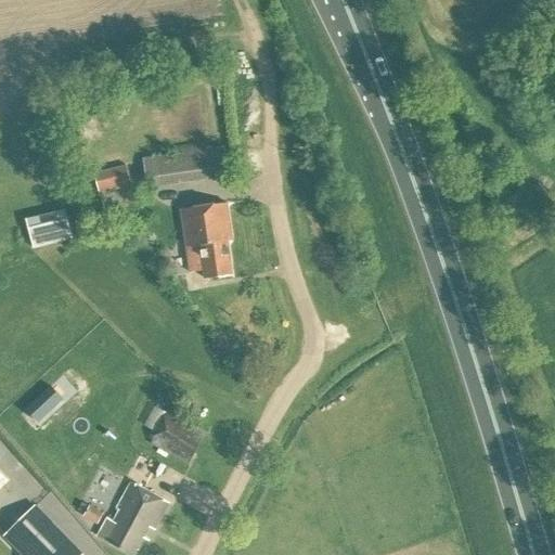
[(223,146),(156,156),(143,158),(147,189),(229,177),(223,146)]
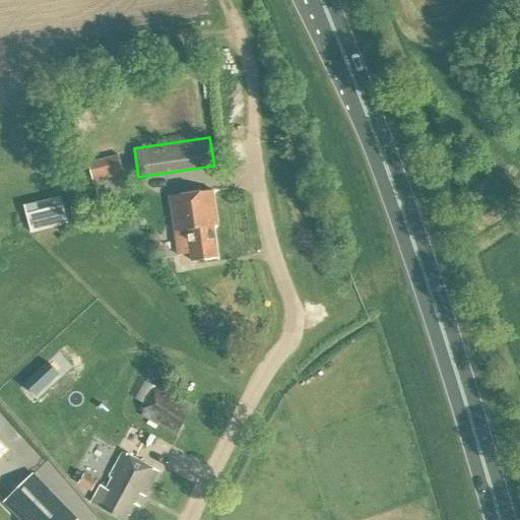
[(89,164),(93,180),(124,172),(119,155),(89,164)]
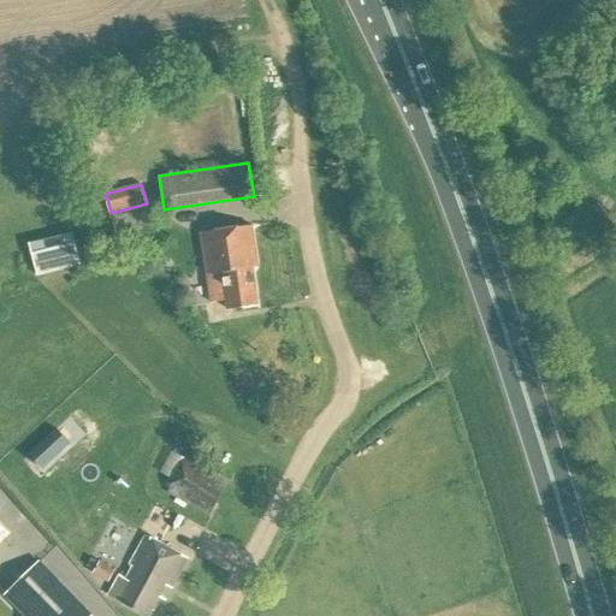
[(256,268),(252,227),(202,232),(207,274),(223,272),(226,309),(256,306),(253,270),(256,268)]
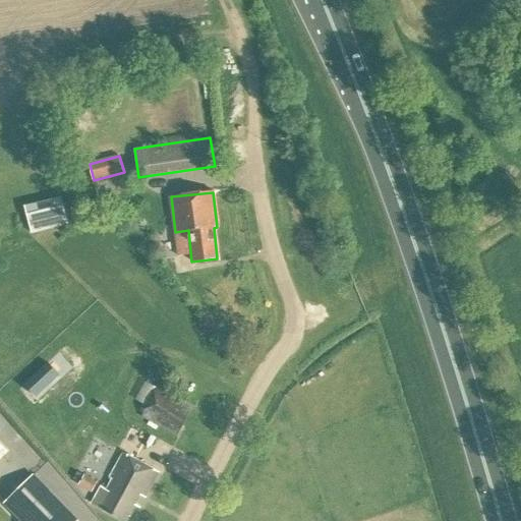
[(63,205),(25,214),(31,233),(67,224),(63,205)]
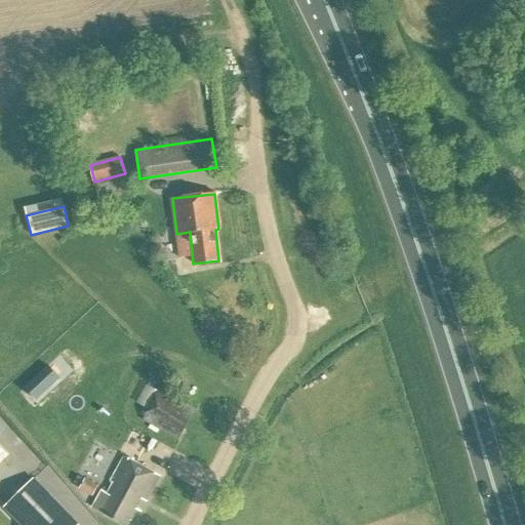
[(49,366),(40,374),(50,386),(59,377),(49,366)]
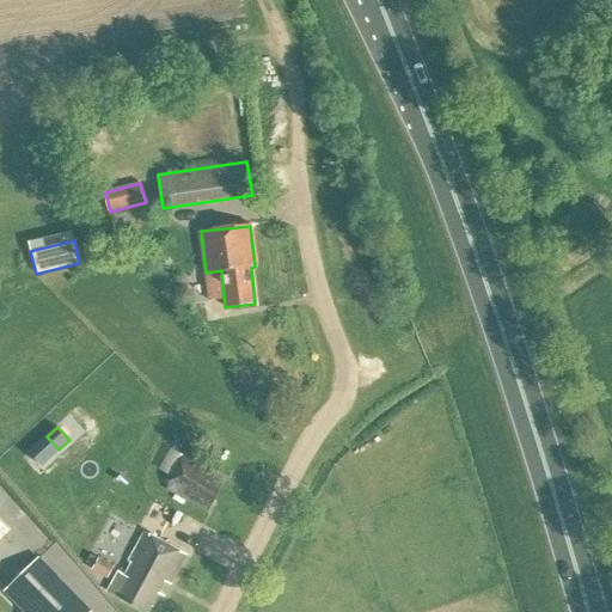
[(207,514),(226,479),(185,456),(166,490),(207,514)]
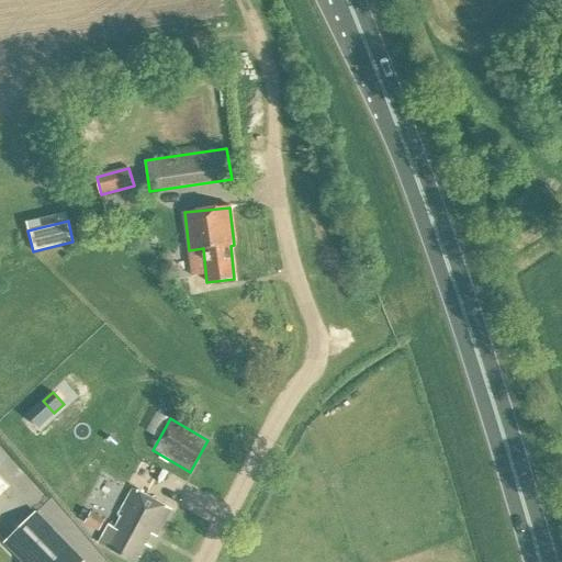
[(169,508),(133,489),(119,515),(122,516),(115,528),(110,525),(101,542),(135,561),(139,553),(144,555),(149,546),(144,542),(150,530),(156,532),(169,508)]
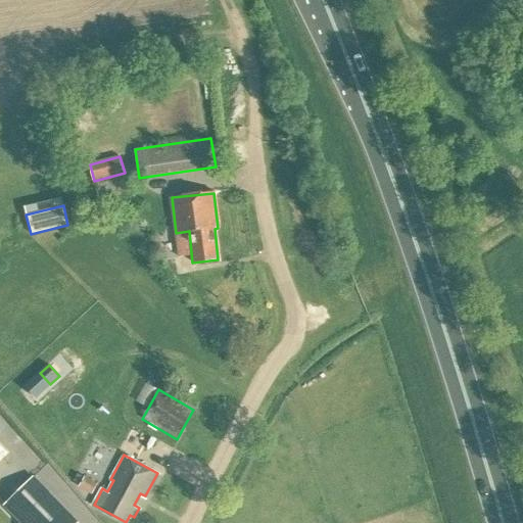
[(51,493),(34,476),(30,480),(3,507),(19,522),(48,522),(64,508),(51,493)]
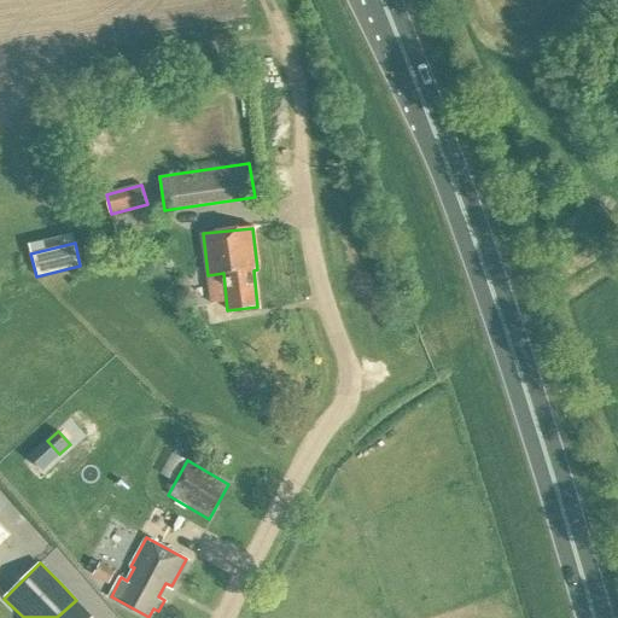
[(100,563),(93,575),(109,584),(116,572),(100,563)]
